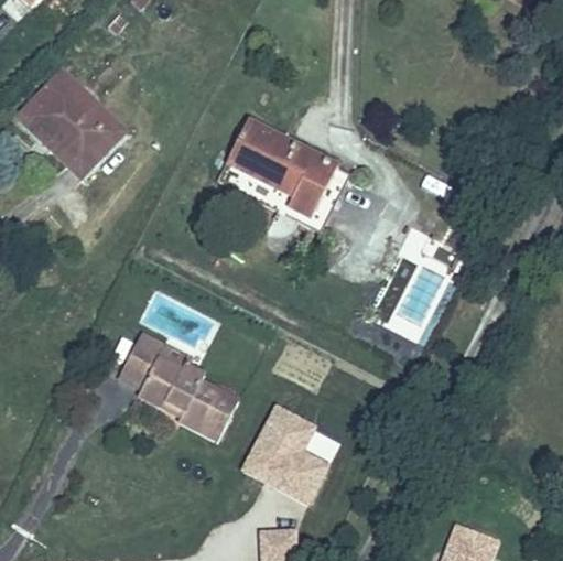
[(15,116),(75,172),(123,121),(66,64),(15,116)]
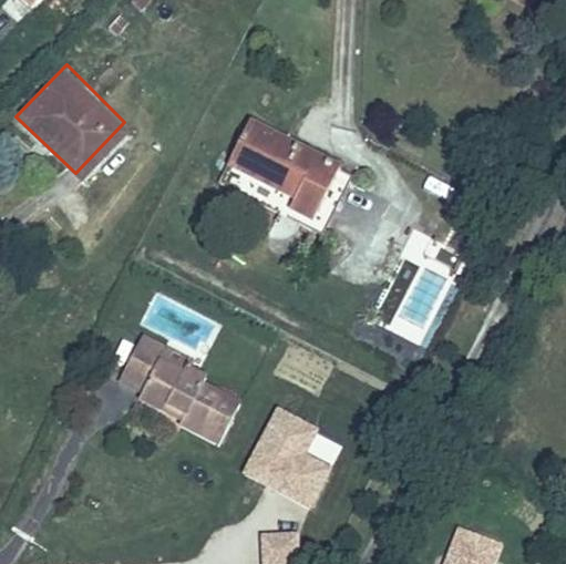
[(302,223),(331,164),(244,122),(216,180),(302,223)]
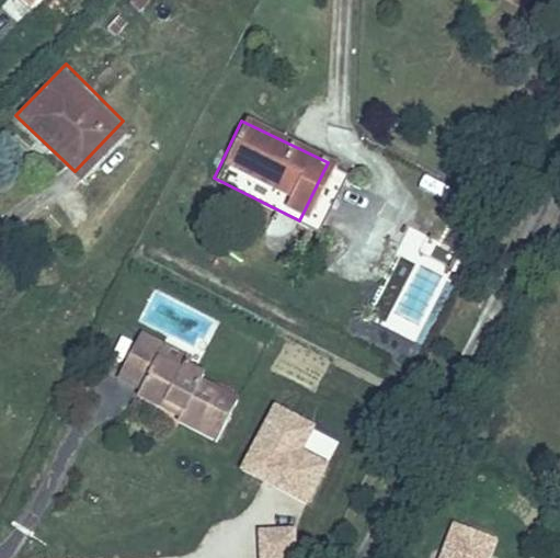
[(343,170),(328,162),(299,220),(313,228),(343,170)]
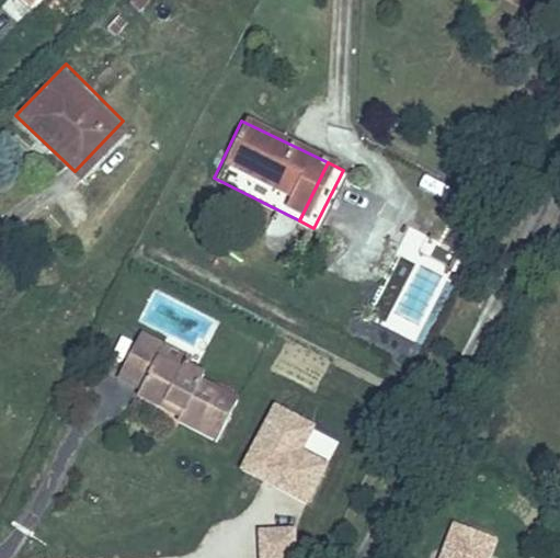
[(151,331),(126,377),(152,391),(148,398),(192,420),(191,424),(225,444),(246,400),(217,385),(220,377),(196,364),(190,375),(168,364),(175,344),(151,331)]
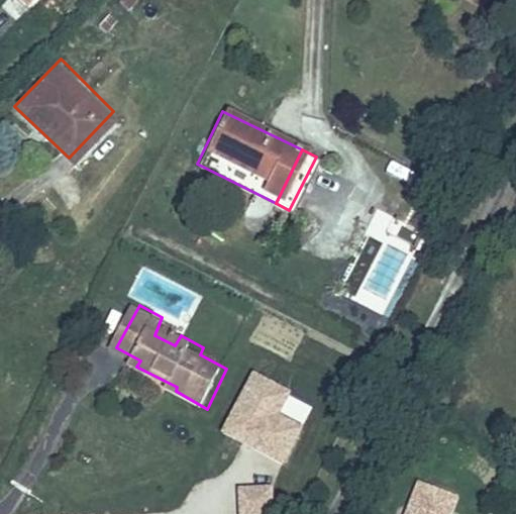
[(175,345),(181,335),(171,330),(174,322),(162,317),(155,335),(175,345)]
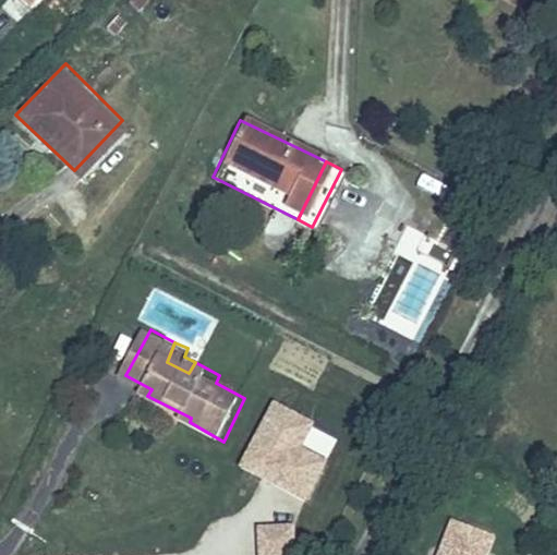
[(303,445),(314,420),(270,399),(238,467),(307,499),(327,457),(303,445)]
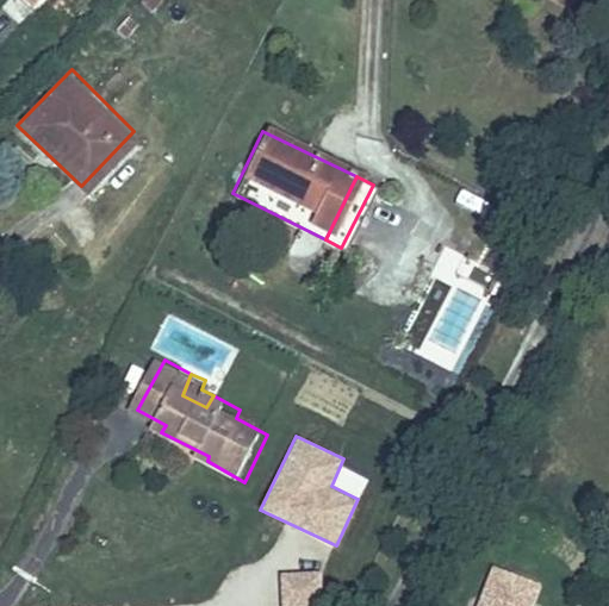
[(278,572),(278,605),(321,605),(321,572),(278,572)]
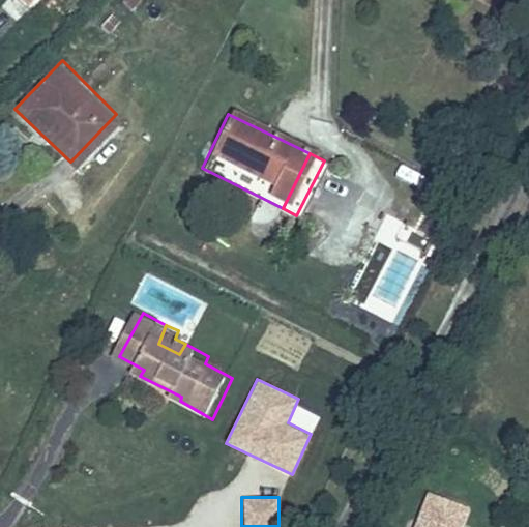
[(442,526),(414,517),(410,526),(442,526)]
